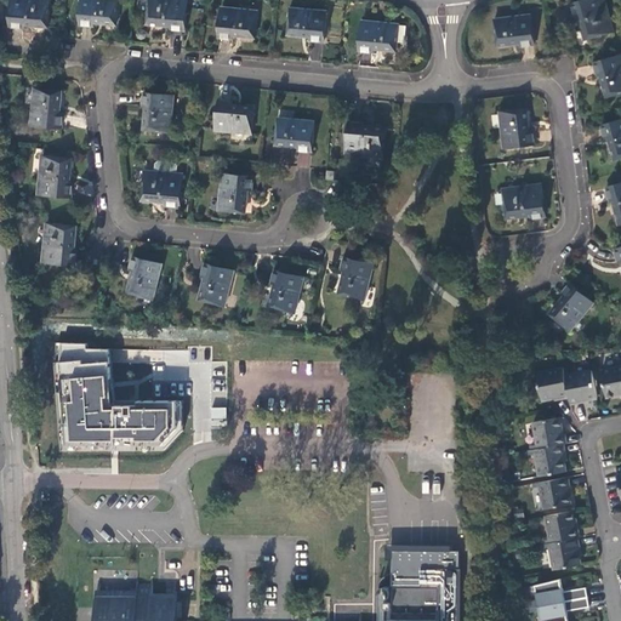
[(49,0),(10,0),(9,26),(23,27),(23,23),(46,26),(47,17),(49,0)]
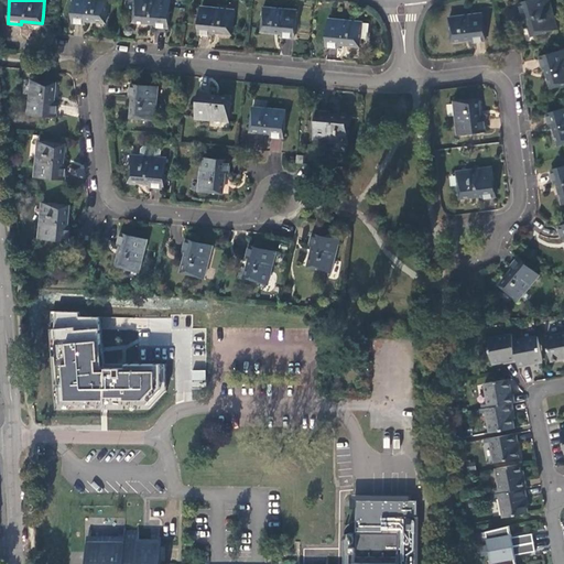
[(106,0),(74,0),(72,21),(79,22),(84,22),(85,19),(105,20),(106,0)]
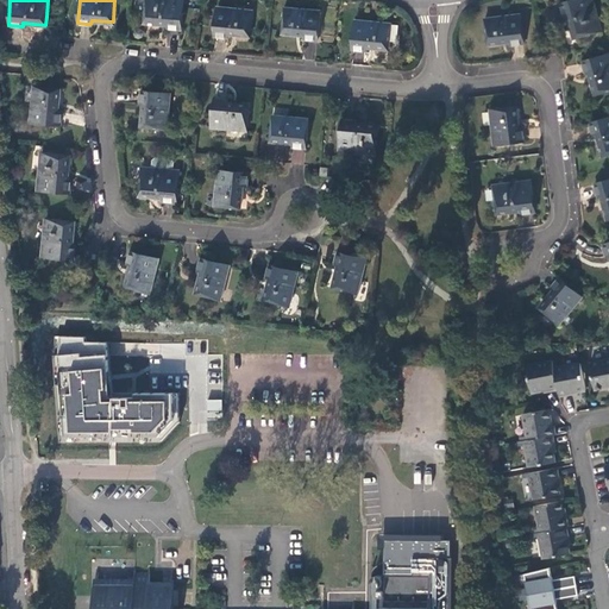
[(182,0),(145,0),(144,22),(154,23),(167,24),(165,27),(181,29),(182,0)]
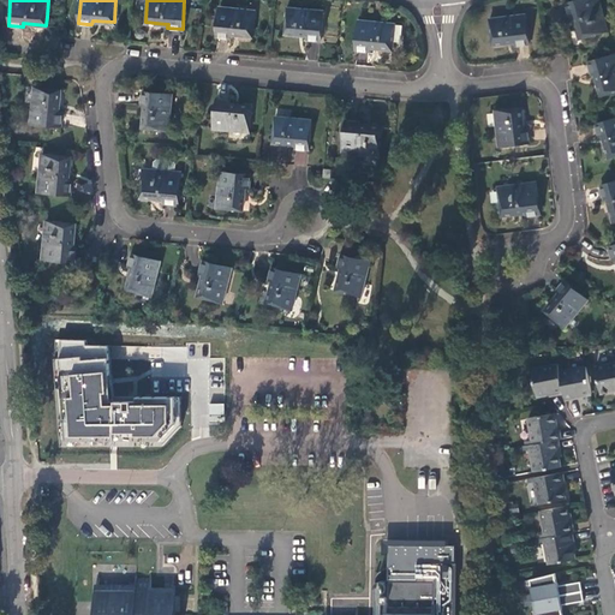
[(596,0),(569,0),(565,1),(568,15),(572,15),(574,25),(578,36),(604,29),(596,0)]
